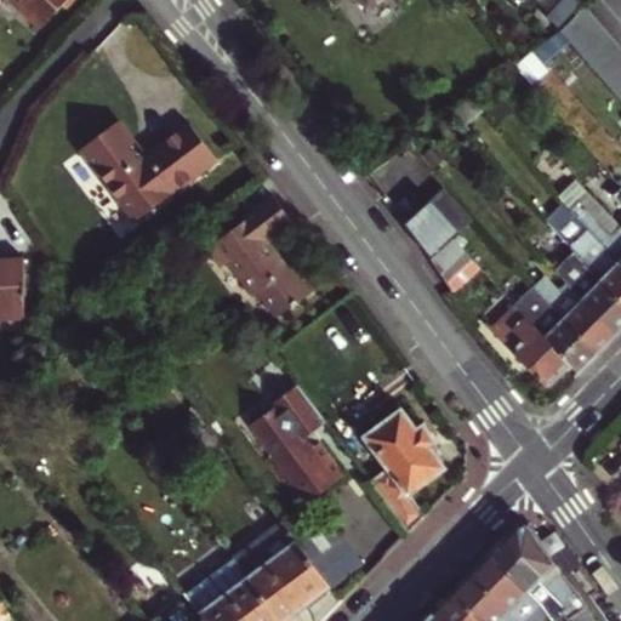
[(5,0),(40,35),(64,15),(61,12),(77,1),(74,0),(5,0)]
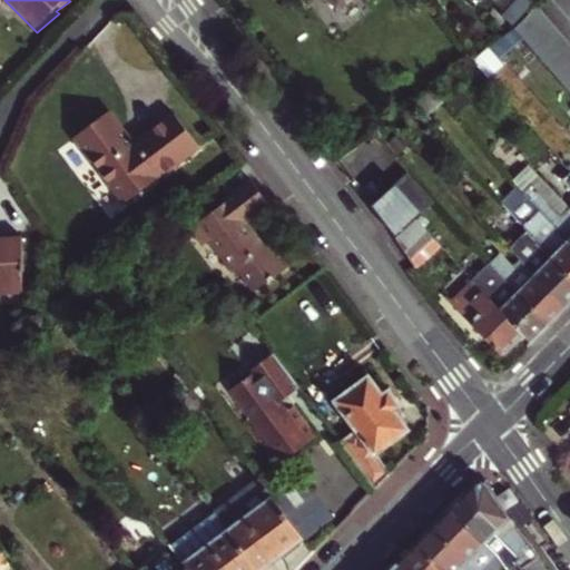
[(569,43),(560,31),(539,7),(516,25),(522,32),(569,90),(569,43)]
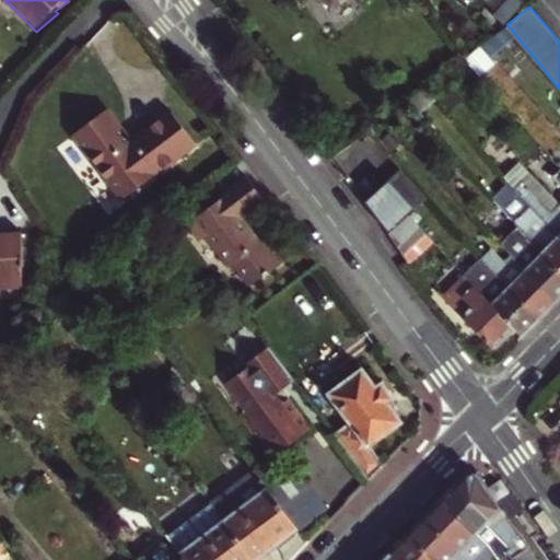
[(494,46),(513,32),(506,24),(489,38),(494,46)]
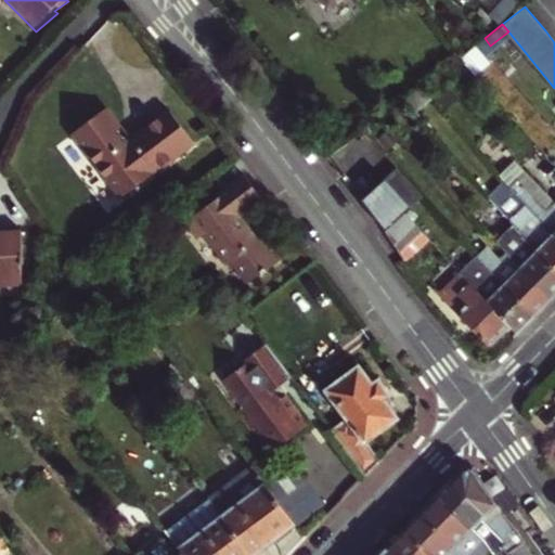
[(106,110),(74,133),(123,197),(195,143),(170,112),(130,141),(106,110)]
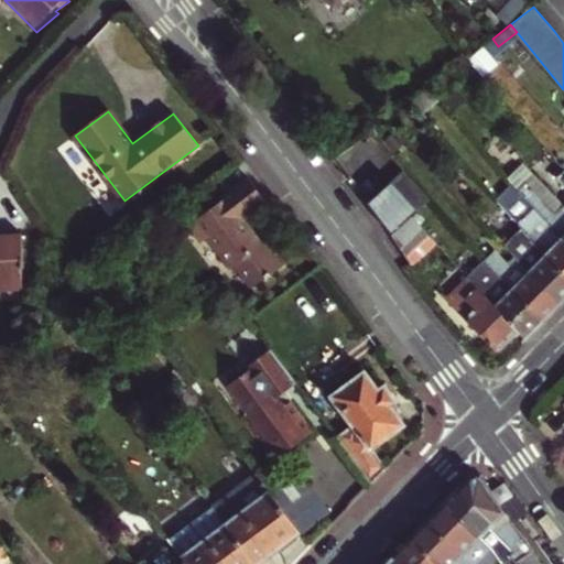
[(414,218),(434,202),(409,171),(370,203),(396,234),(414,218)]
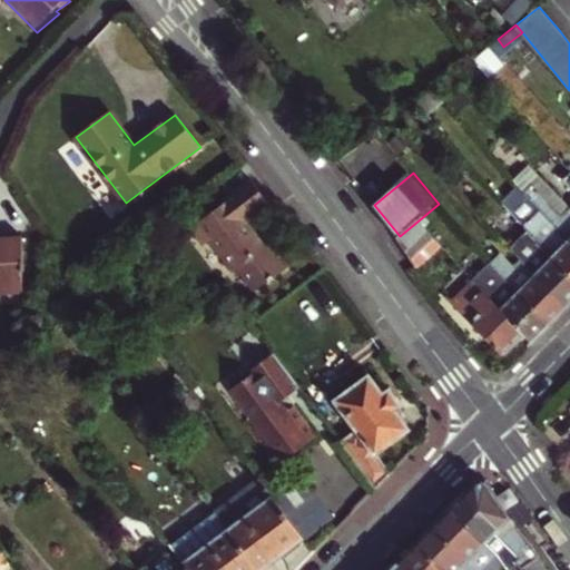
[(224,208),(187,236),(199,253),(206,248),(229,279),(233,277),(246,295),(279,271),(266,254),(262,257),(242,231),(265,214),(246,187),(222,205),(224,208)]
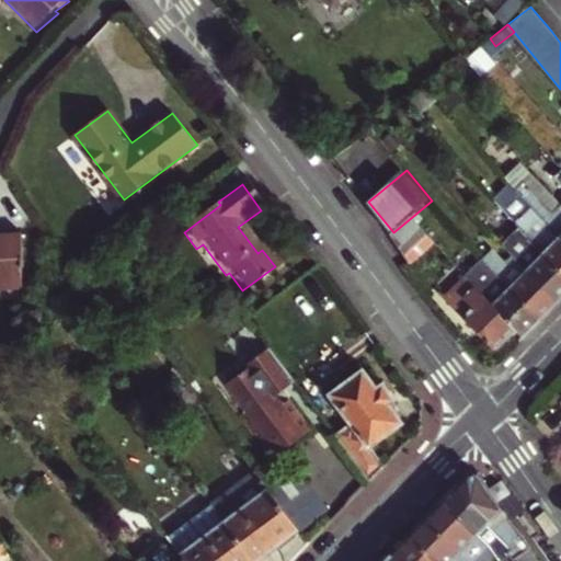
[(560,203),(545,185),(527,202),(538,215),(551,230),(560,240),(560,203)]
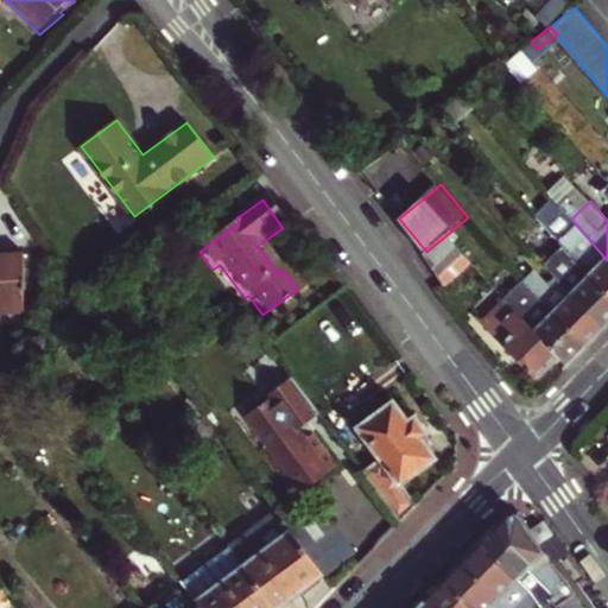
[(583,233),(564,249),(589,279),(607,298),(607,260),(597,249),(583,233)]
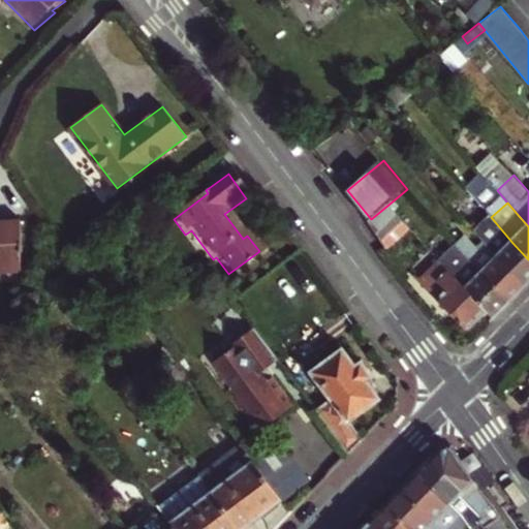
[(389,205),(371,219),(390,244),(408,228),(389,205)]
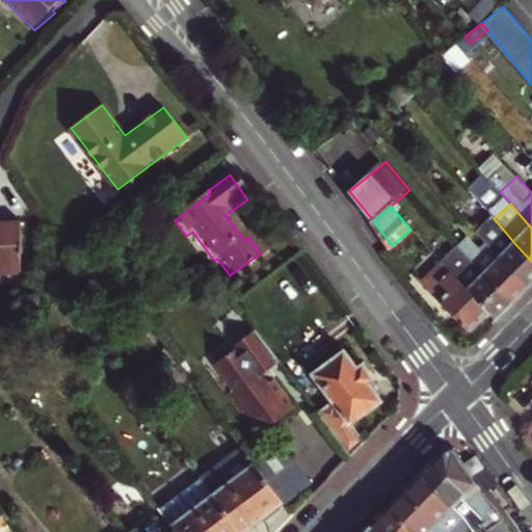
[(20,215),(0,215),(0,272),(22,272),(20,215)]
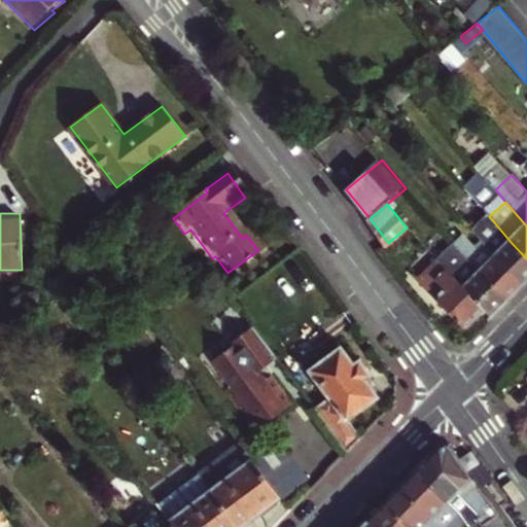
[(526,258),(511,242),(489,216),(471,231),(487,247),(522,286),(526,280),(526,258)]
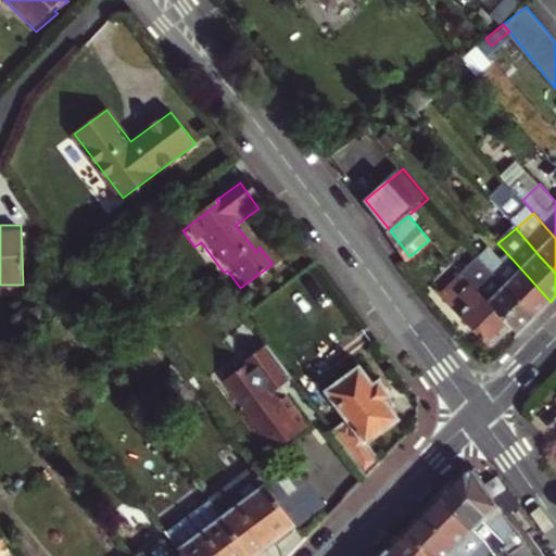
[(551,302),(514,261),(505,267),(489,250),(479,260),(534,318),(551,302)]
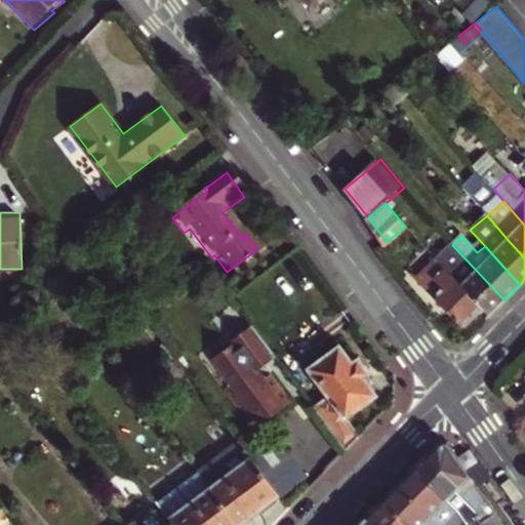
[(505,300),(452,245),(435,261),(481,311),(488,317),(505,300)]
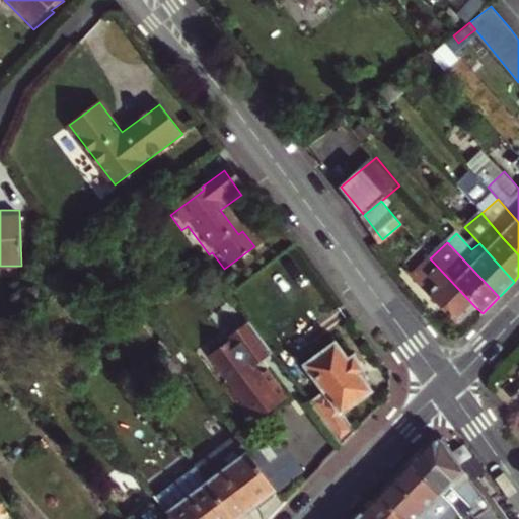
[(258,252),(254,246),(224,269),(229,275),(258,252)]
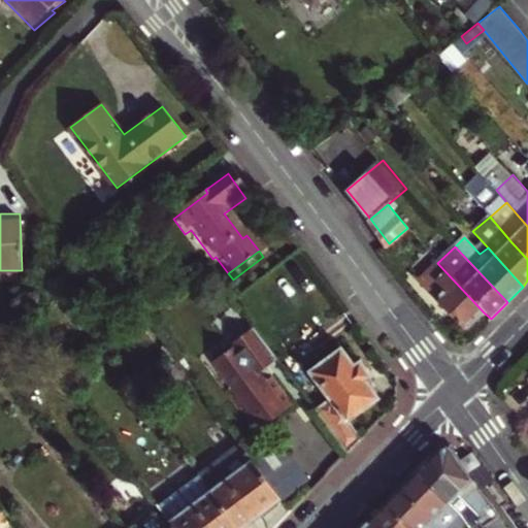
[(484,312),(437,263),(419,279),(466,329),(484,312)]
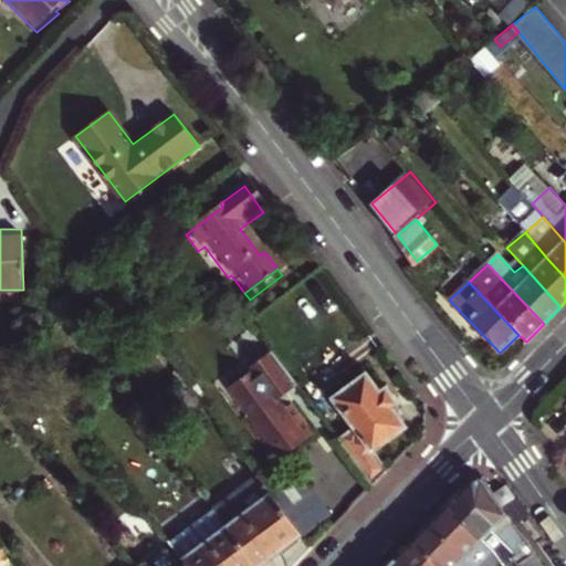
[(0,366),(12,358),(3,347),(0,349),(0,366)]
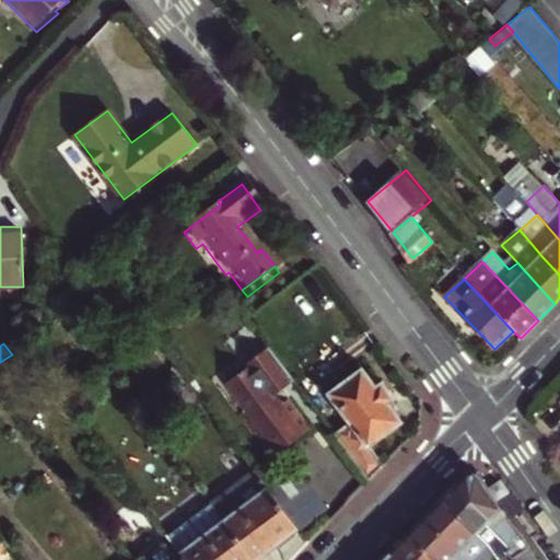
[(293,381),(269,348),(247,364),(249,368),(225,386),(230,392),(223,396),(270,459),(308,431),(288,403),(281,407),(273,396),(293,381)]
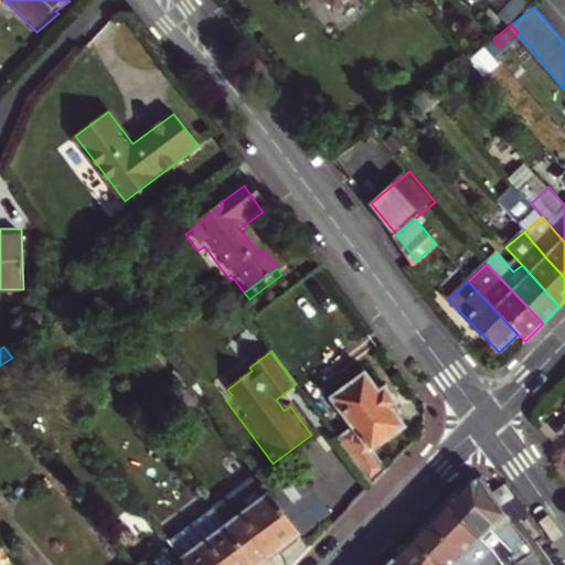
[(372,487),(386,471),(373,451),(405,428),(392,411),(398,406),(386,391),(380,395),(366,375),(333,401),(353,428),(337,439),(372,487)]
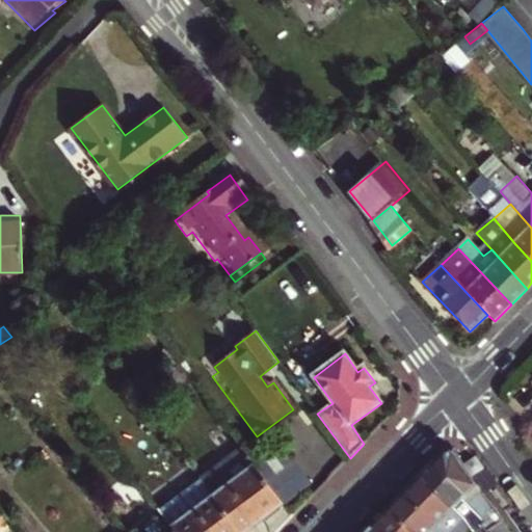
[(191,380),(181,367),(169,375),(180,389),(191,380)]
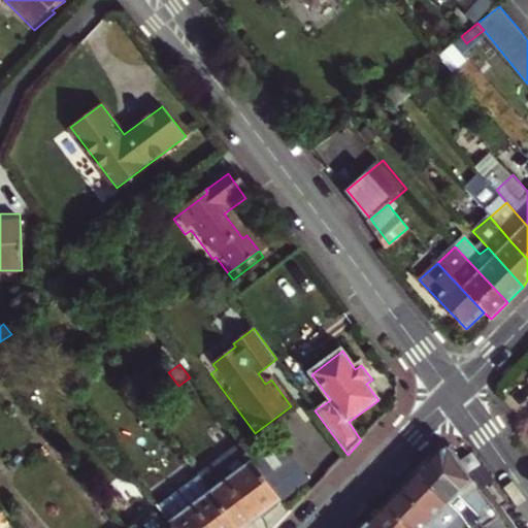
[(144,403),(134,389),(124,397),(134,411),(144,403)]
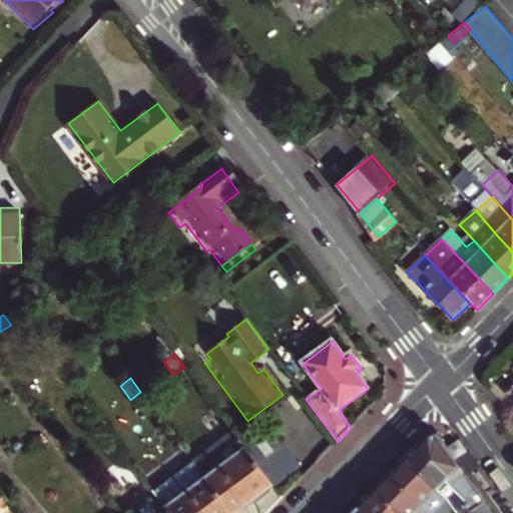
[(273,434),(248,452),(258,465),(283,447),(273,434)]
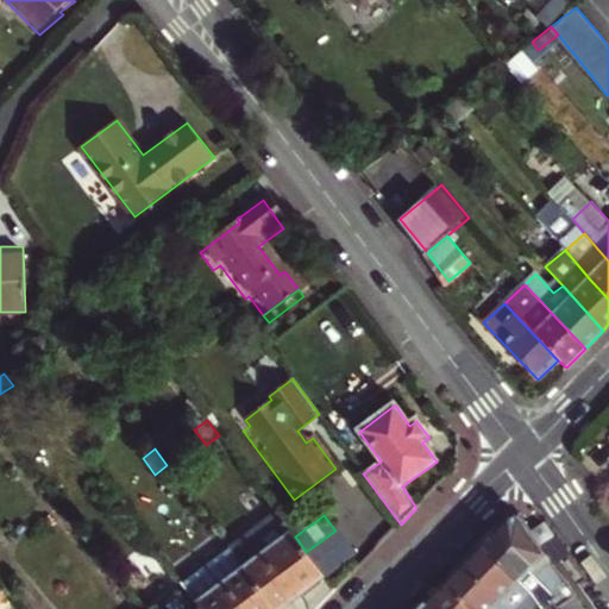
[(583,608),(522,523),(521,521),(519,518),(507,516),(495,528),(506,537),(508,539),(534,563),(529,569),(541,581),(547,586),(551,589),(547,594),(557,608),(583,608)]
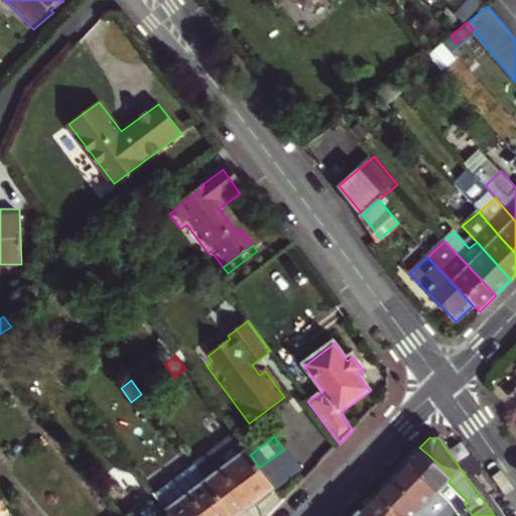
[(238,439),(198,469),(232,515),(238,515),(275,489),(267,479),(259,468),(250,455),(238,439)]
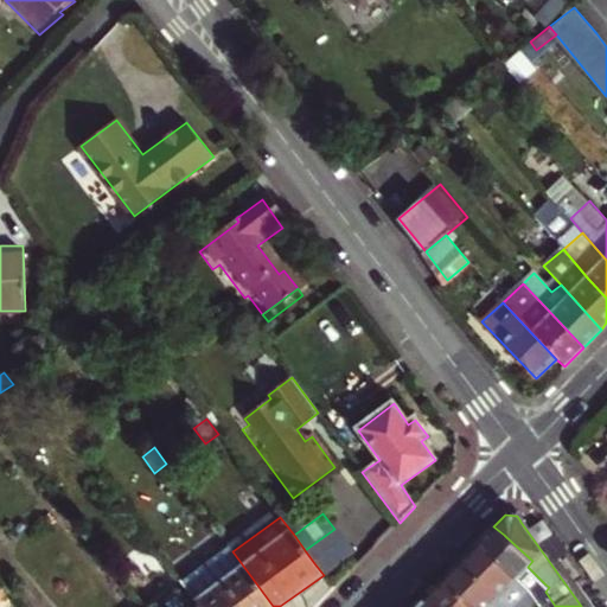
[(338,526),(334,529),(305,550),(314,563),(324,575),(326,577),(358,554),(338,526)]
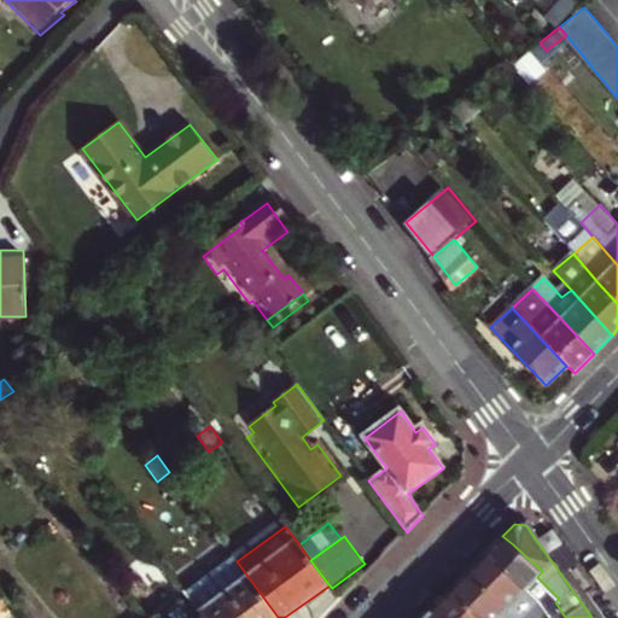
[(502,536),(488,552),(538,600),(543,607),(547,613),(555,602),(559,598),(555,595),(549,589),(537,577),(542,571),(516,547),(513,544),(502,536)]
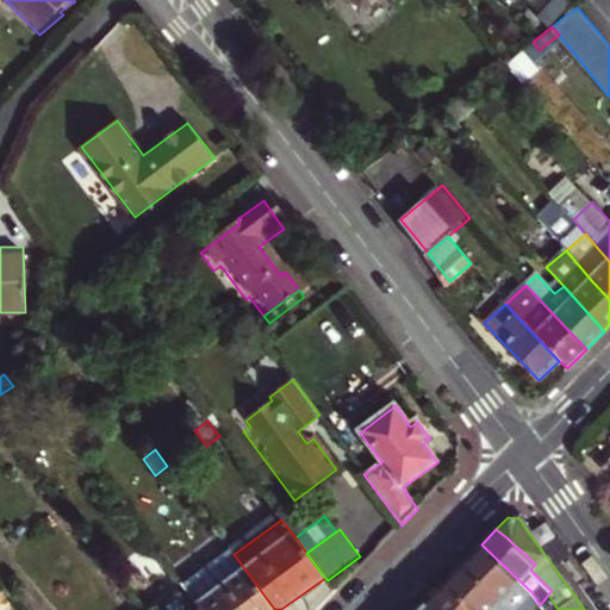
[(526,599),(531,592),(481,545),(464,562),(512,609),(527,609),(533,605),(526,599)]
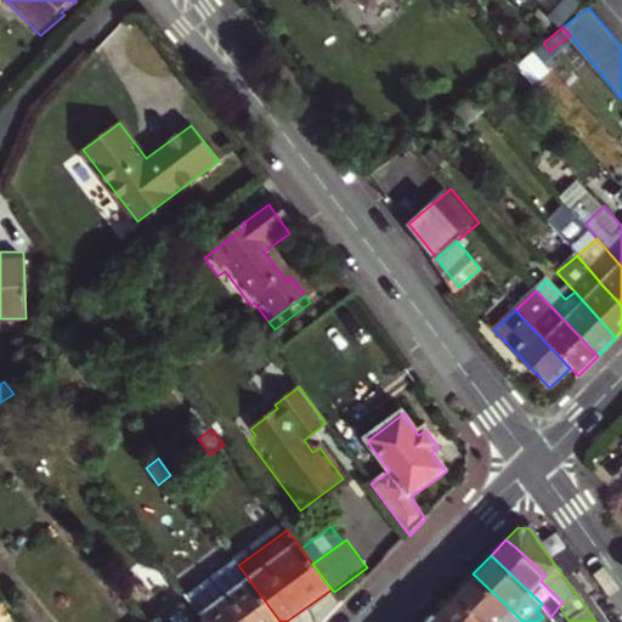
[(204,621),(280,621),(238,565),(233,559),(185,595),(197,612),(204,621)]
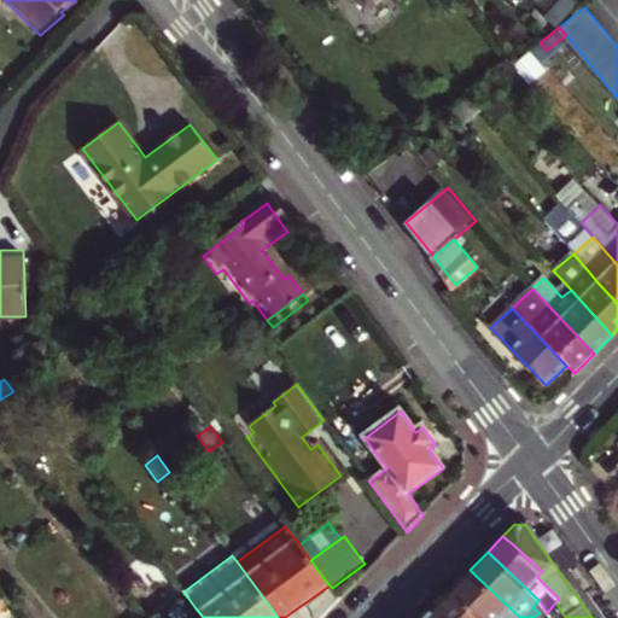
[(519,617),(470,570),(450,589),(479,617),(519,617)]
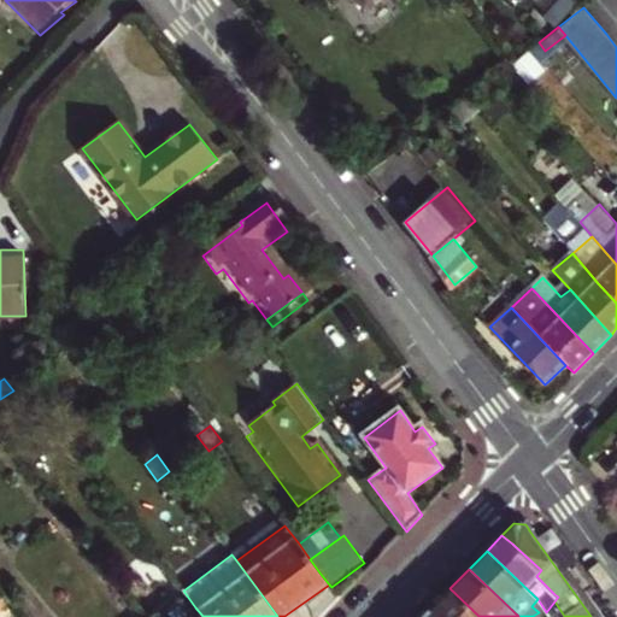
[(0,609),(11,600),(0,588),(0,609)]
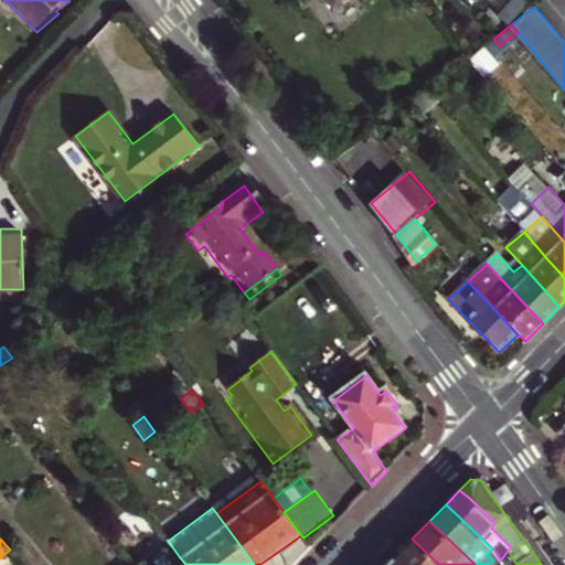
[(438,564),(412,539),(398,554),(409,564),(438,564)]
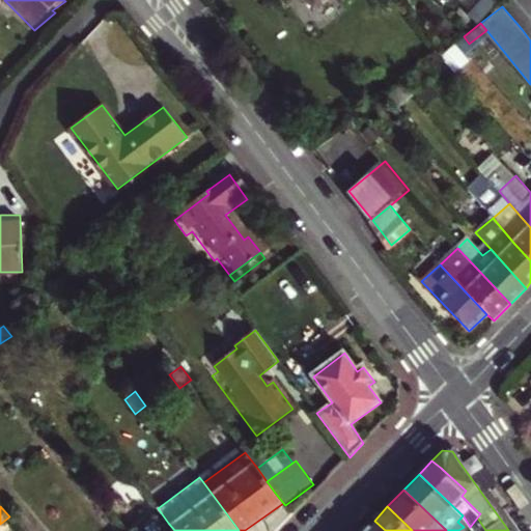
[(174,530),(168,523),(157,530),(152,530),(145,521),(130,530),(174,530)]
